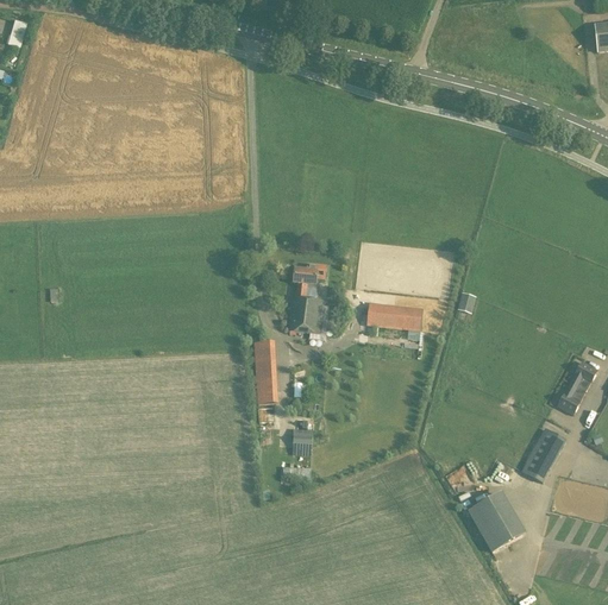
[(593,0),(595,13),(602,13),(602,12),(607,11),(607,0),(593,0)]
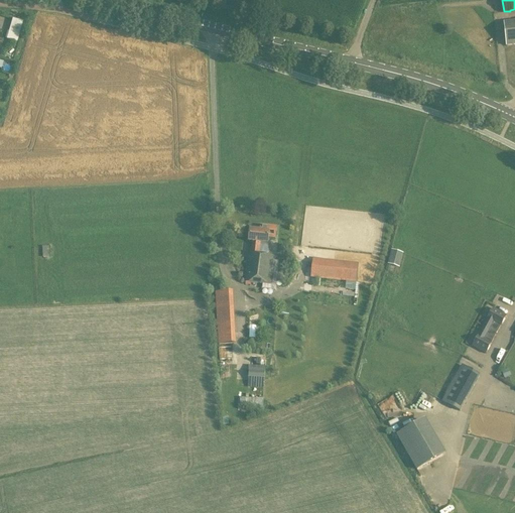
[(514,18),(503,20),(505,44),(514,43),(514,18)]
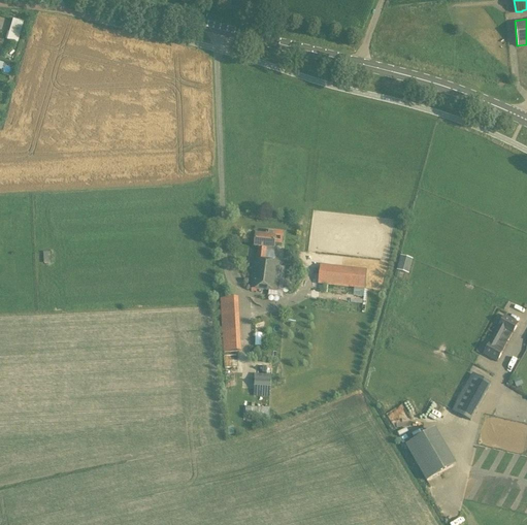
[(15,41),(19,33),(7,30),(5,38),(15,41)]
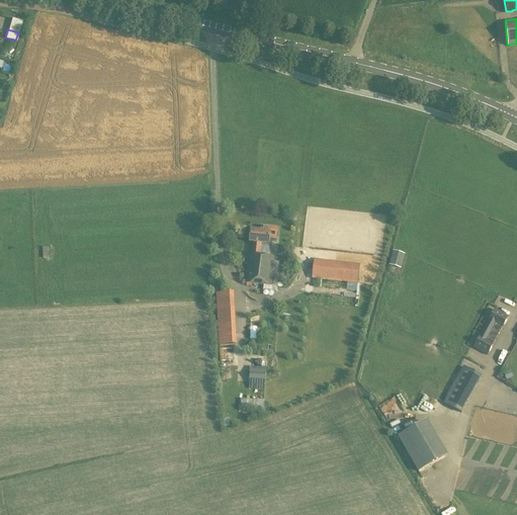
[(251,241),(250,252),(247,252),(244,281),(272,284),(275,255),(259,253),(260,242),(268,243),(268,236),(275,237),(276,227),(261,225),(260,230),(250,229),(249,241),(251,241)]
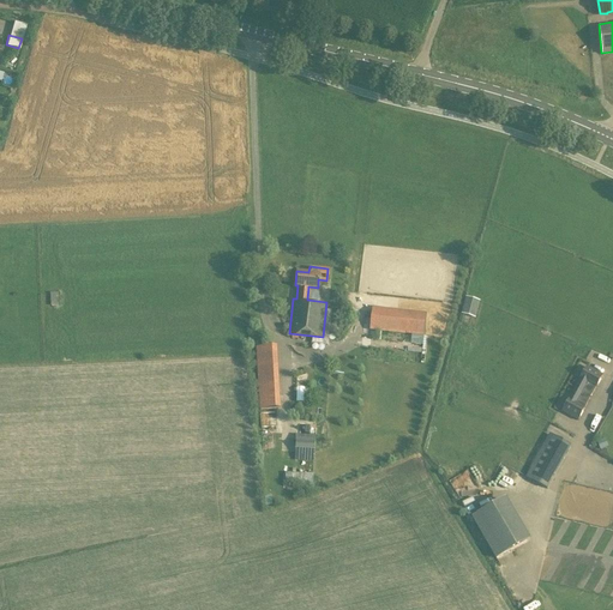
[(474,315),(479,299),(464,295),(461,312),(474,315)]
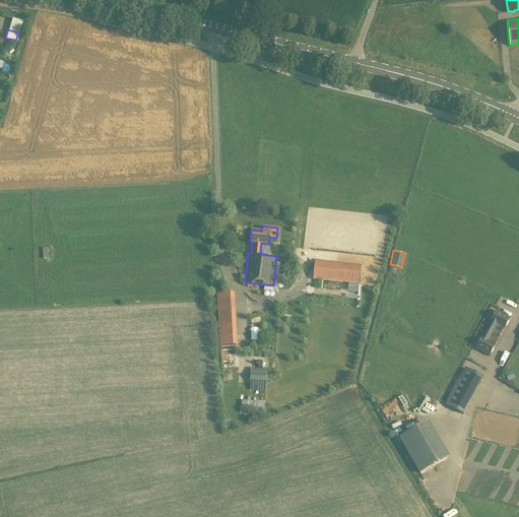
[(312,277),(358,282),(360,263),(314,258),(312,277)]
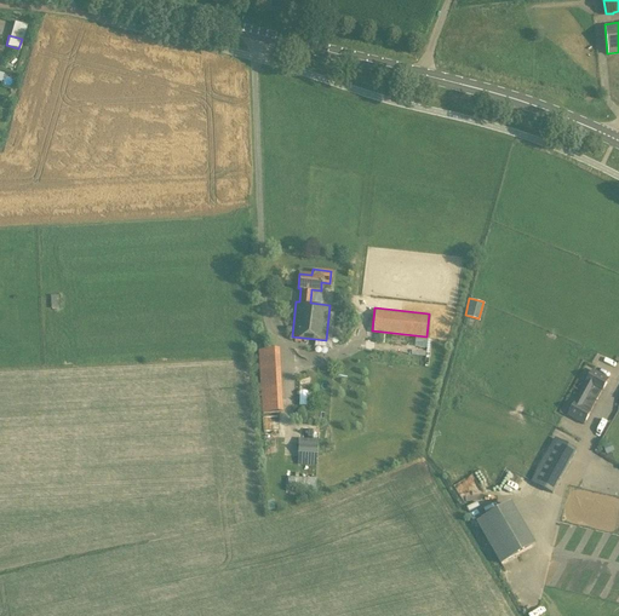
[(258,346),(261,410),(281,409),(279,345),(258,346)]
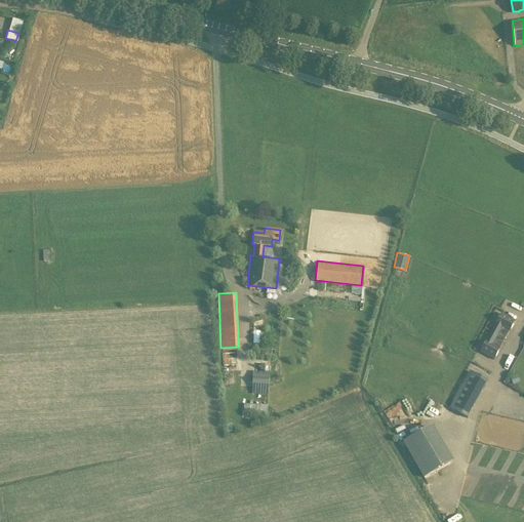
[(509,329),(514,319),(500,312),(480,348),(494,356),(498,348),(509,329)]
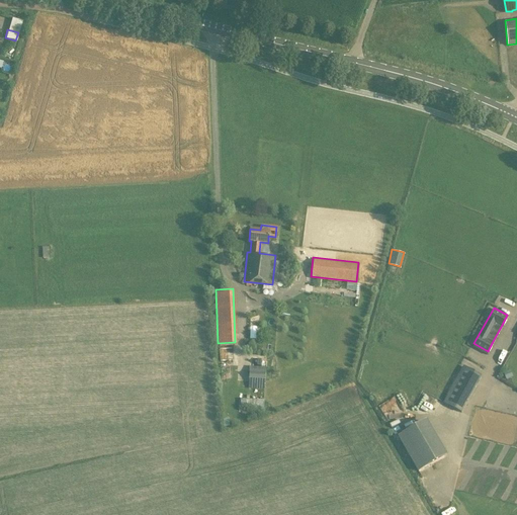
[(231,354),(232,346),(220,346),(219,353),(231,354)]
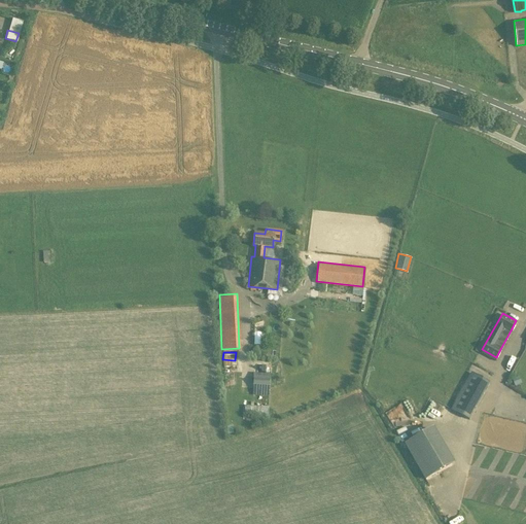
[(490,382),(472,372),(452,408),(469,418),(490,382)]
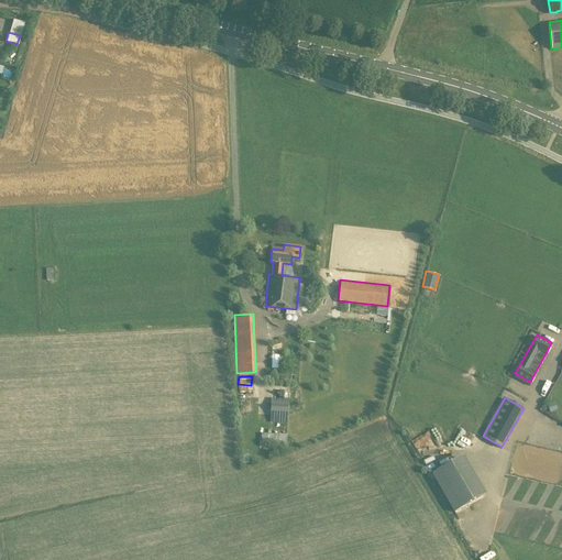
[(287,414),(287,408),(294,409),(295,402),(288,402),(270,401),(270,413),(287,414)]
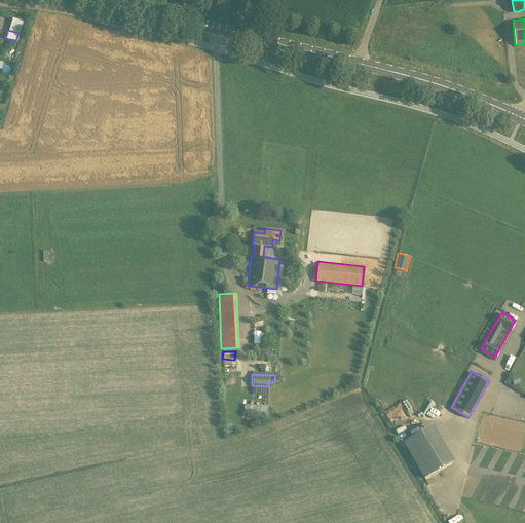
[(244,403),(244,412),(267,412),(267,403),(244,403)]
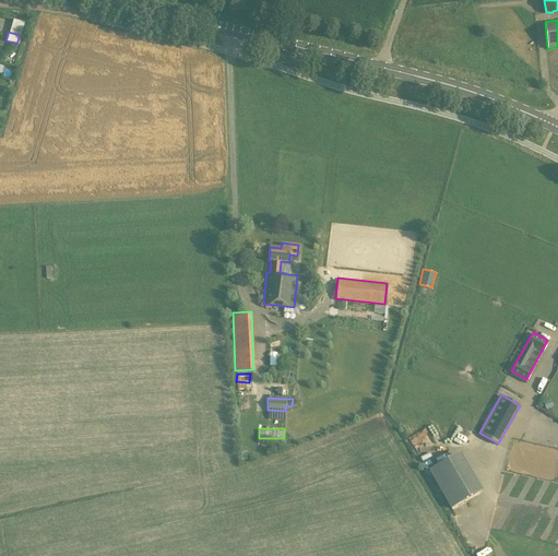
[(462,444),(471,439),(465,432),(458,436),(462,444)]
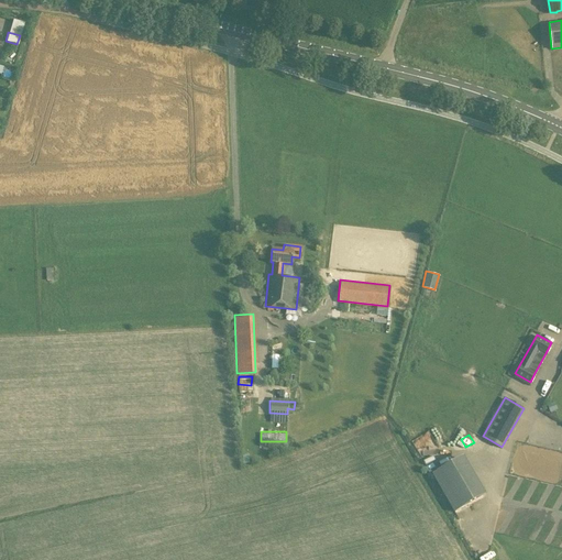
[(462,457),(433,473),(456,512),(484,495),(462,457)]
